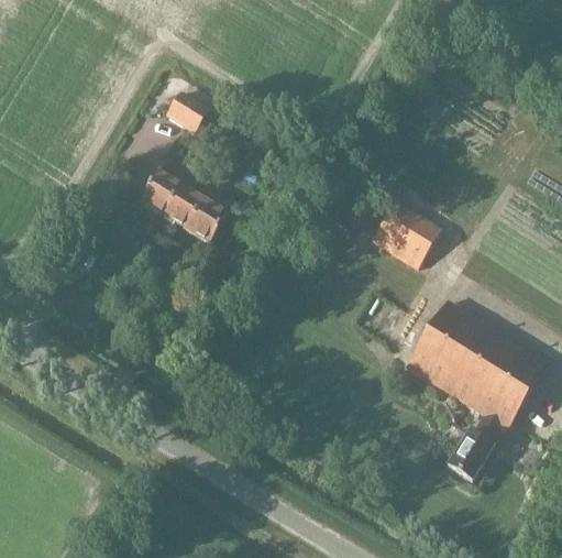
[(182,93),(166,116),(194,133),(209,111),(182,93)]
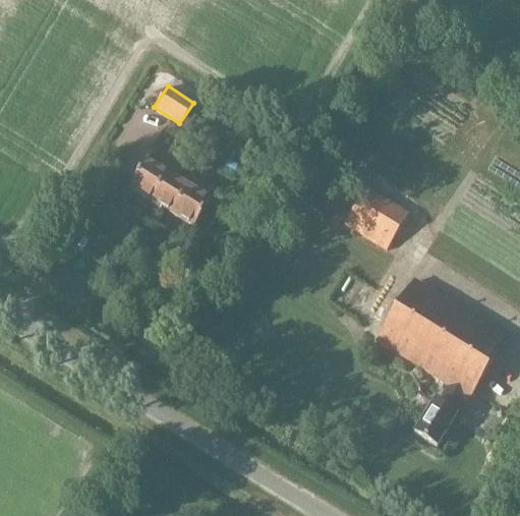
[(181,164),(179,163),(185,153),(181,150),(184,145),(177,139),(171,149),(177,152),(150,196),(171,210),(187,184),(176,177),(181,164)]
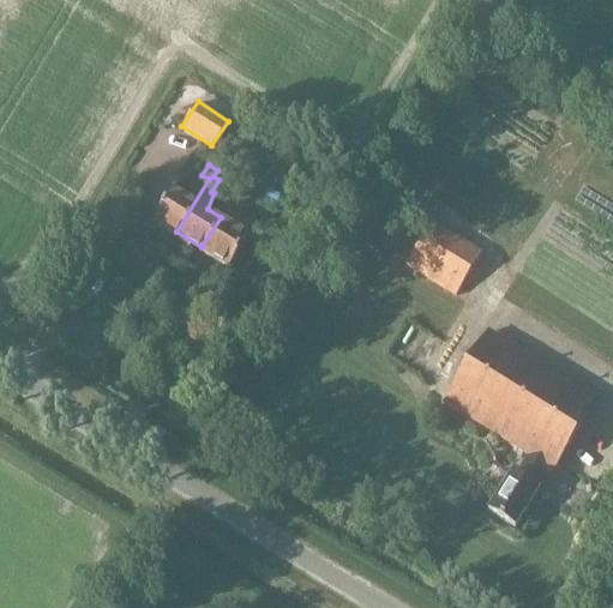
[(194,181),(182,194),(172,187),(178,178),(162,167),(143,197),(157,206),(151,216),(176,232),(209,179),(202,175),(200,176),(196,181),(194,181)]
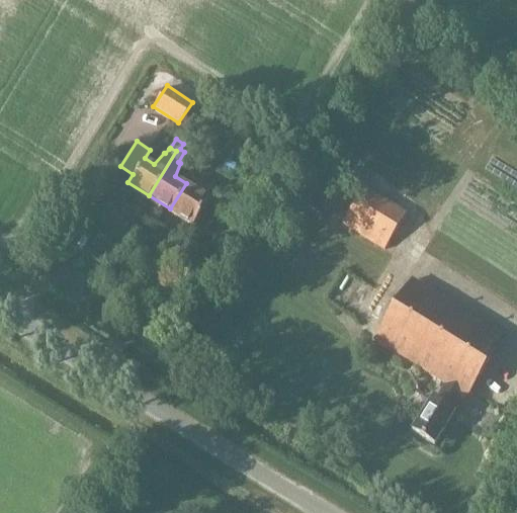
[(191,173),(186,183),(170,208),(191,223),(208,195),(205,193),(210,185),(191,173)]
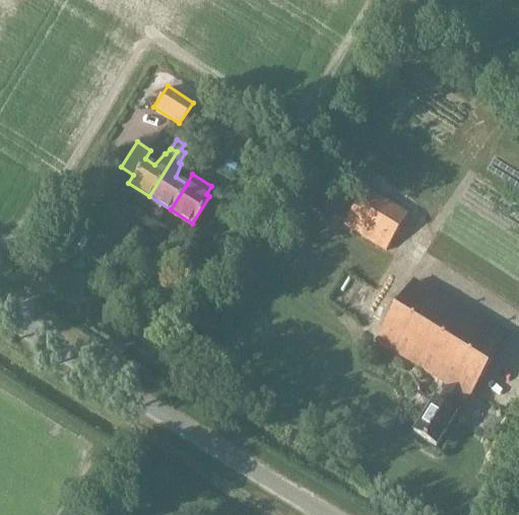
[(384,248),(406,211),(364,184),(340,220),(384,248)]
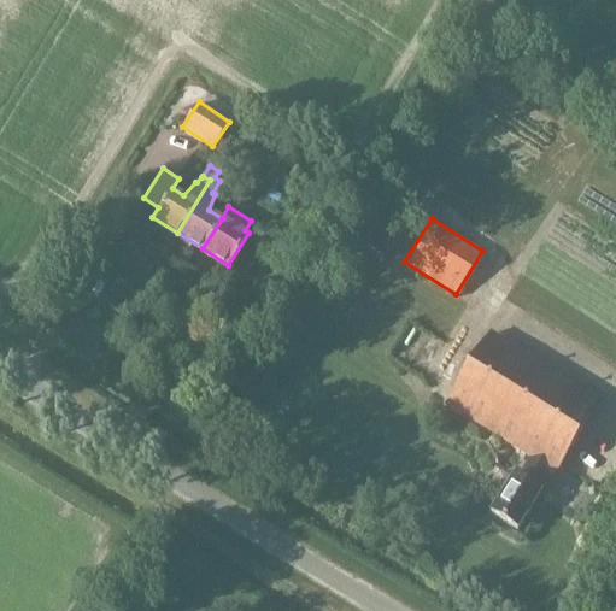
[(553,470),(598,398),(490,330),(445,403),(529,456),(516,476),(512,474),(490,511),(516,527),(539,489),(534,487),(547,466),(553,470)]
